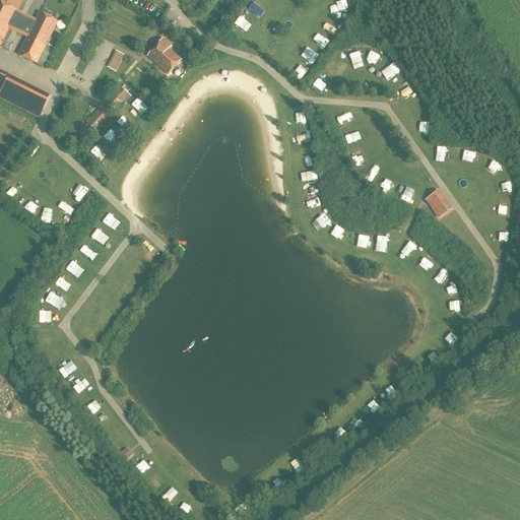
[(26,15),(33,0),(0,0),(0,46),(0,47),(8,51),(17,34),(26,38),(18,56),(37,65),(58,22),(39,12),(36,19),(26,15)]
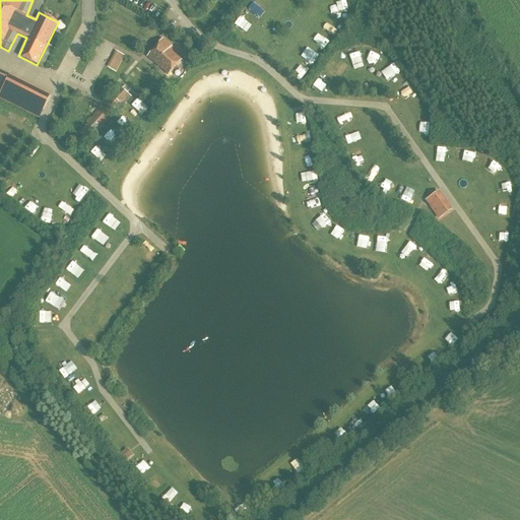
[(147,57),(168,75),(182,60),(170,49),(172,47),(163,39),(147,57)]
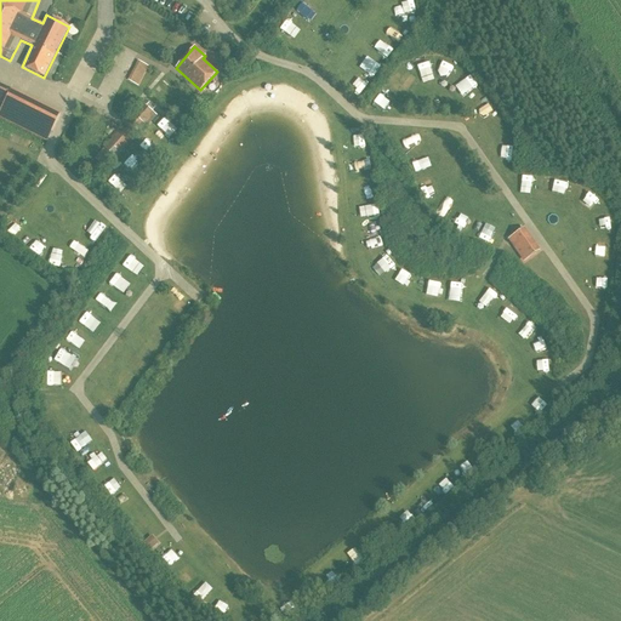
[(11,90),(0,84),(0,102),(4,104),(3,107),(26,118),(34,101),(11,89),(11,90)]
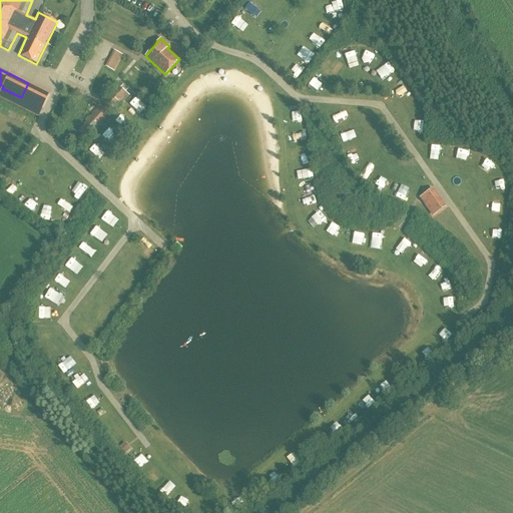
[(95,131),(128,94),(118,85),(85,122),(86,122),(78,130),(86,138),(90,134),(90,135),(95,130),(95,131)]
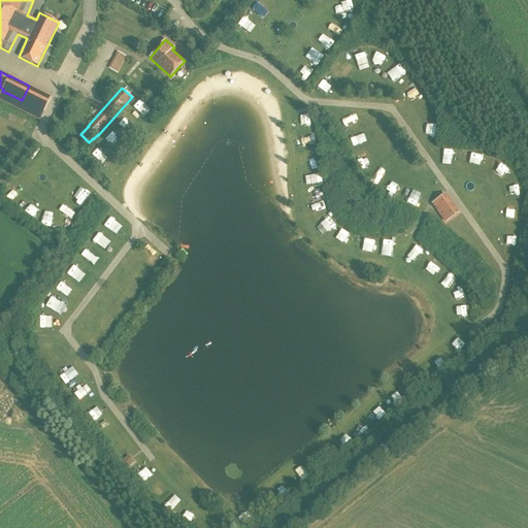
[(442,196),(431,203),(444,223),(456,215),(442,196)]
